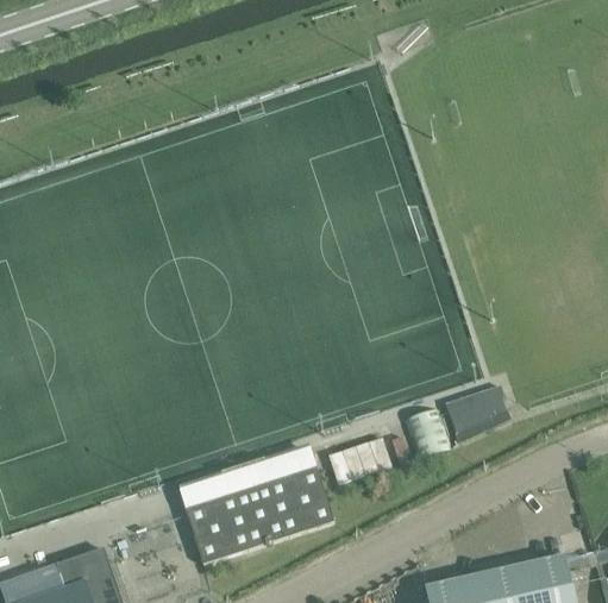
[(506,404),(500,385),(445,403),(452,422),(506,404)]
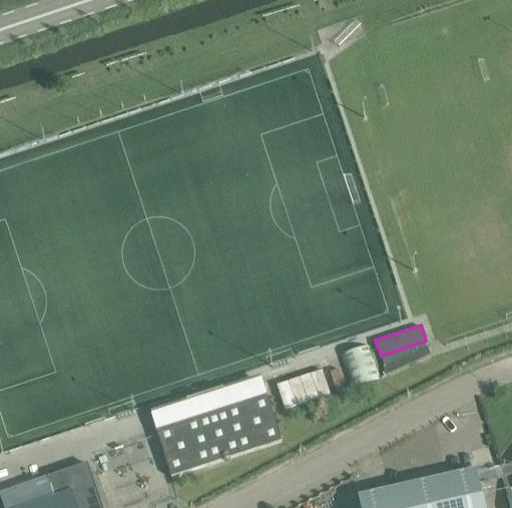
[(381,376),(369,340),(339,349),(351,386),(381,376)]
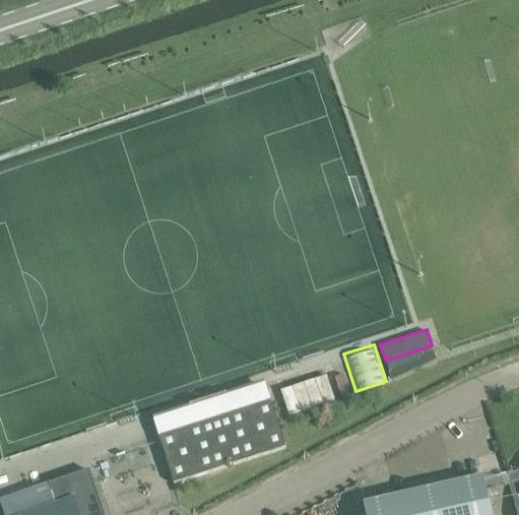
[(387,368),(391,377),(436,357),(432,347),(387,368)]
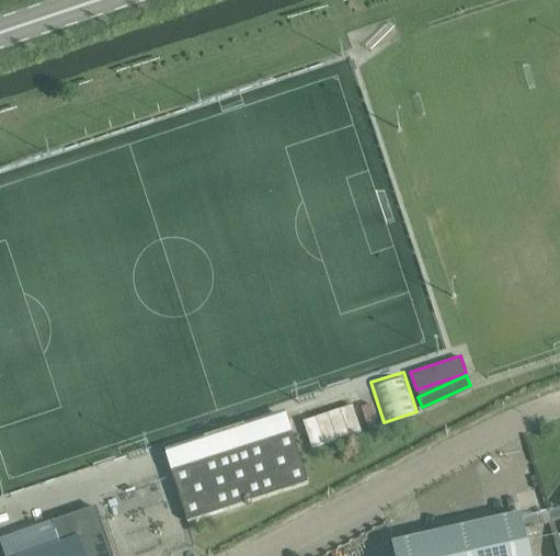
[(373,398),(363,400),(368,421),(378,419),(373,398)]
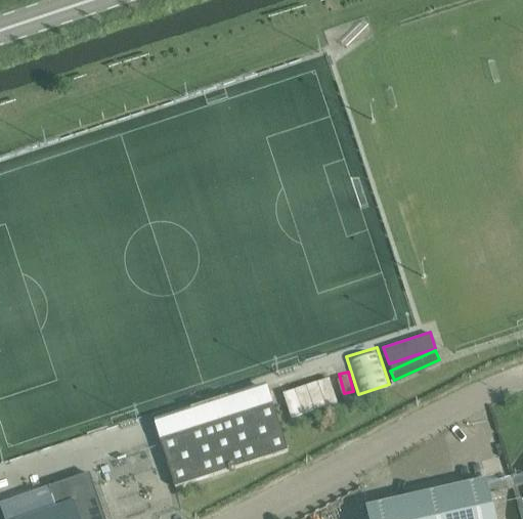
[(305,409),(336,399),(328,375),(290,388),(281,390),(291,415),(305,409)]
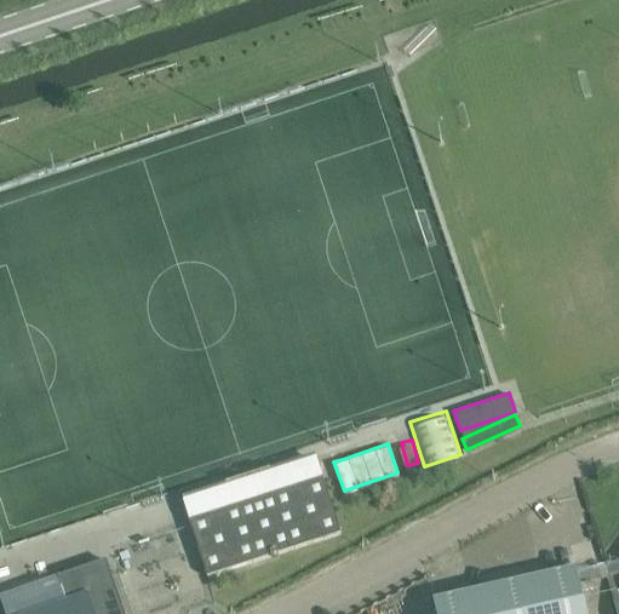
[(182,495),(206,573),(340,529),(315,453),(182,495)]
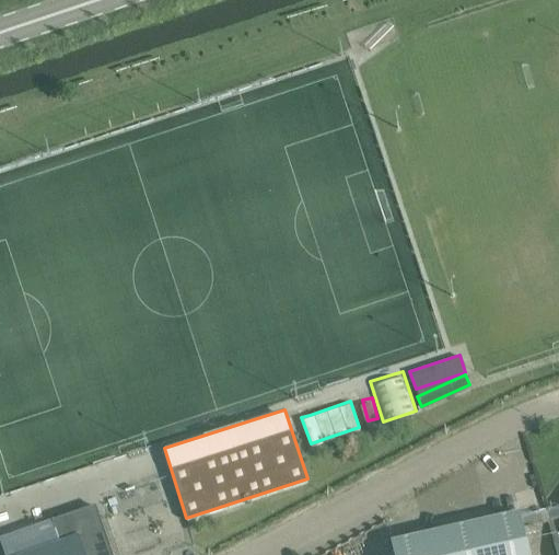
[(60,540),(16,554),(113,554),(95,503),(66,512),(69,523),(56,528),(60,540)]
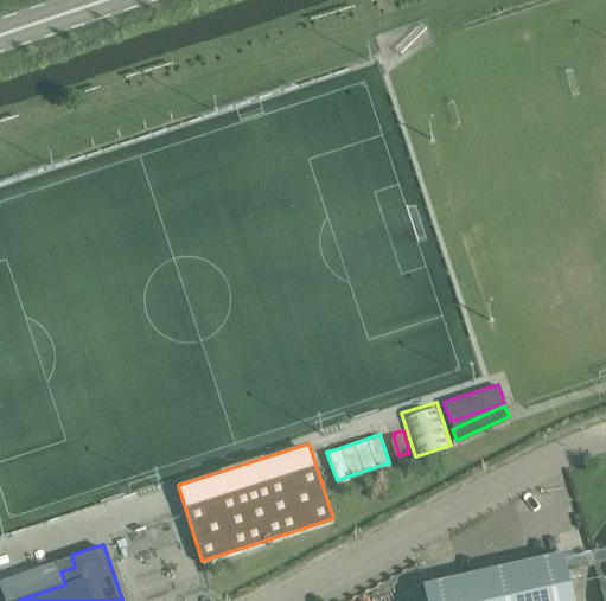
[(425,584),(427,600),(573,600),(563,554),(425,584)]
